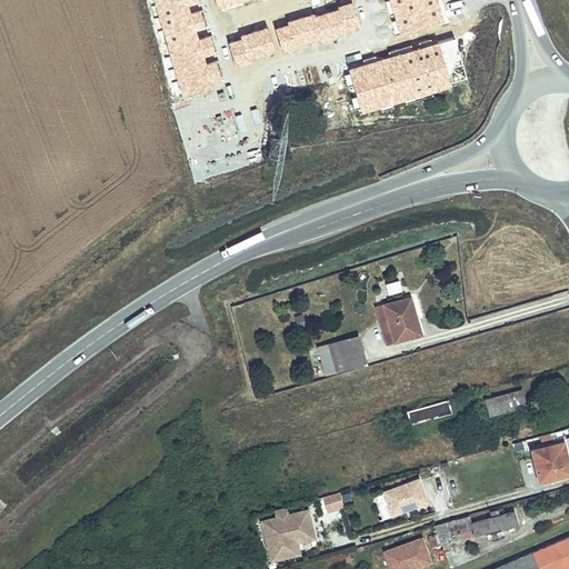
[(470,10),(443,17),(451,46),(478,39),(470,10)]
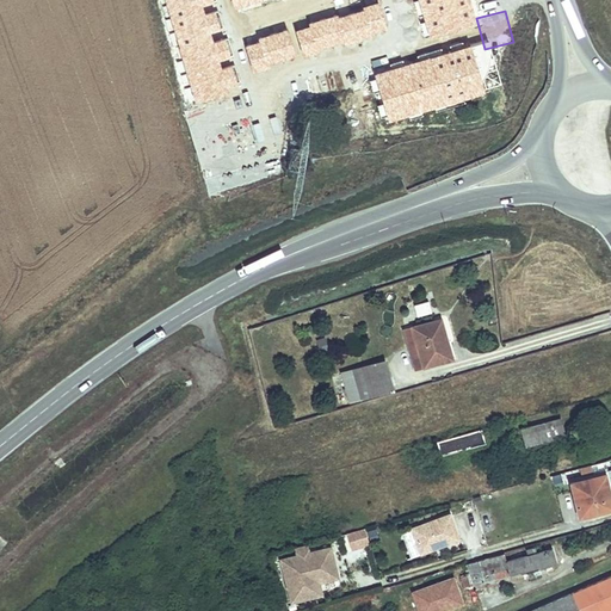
[(374,82),(401,75),(390,32),(327,49),(341,103),(376,93),(374,82)]
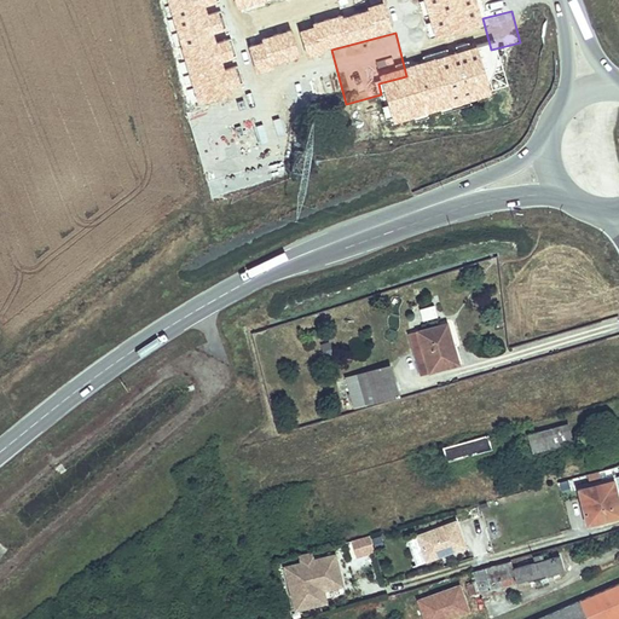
[(201,149),(233,142),(231,132),(242,129),(235,97),(217,100),(212,79),(186,85),(201,149)]
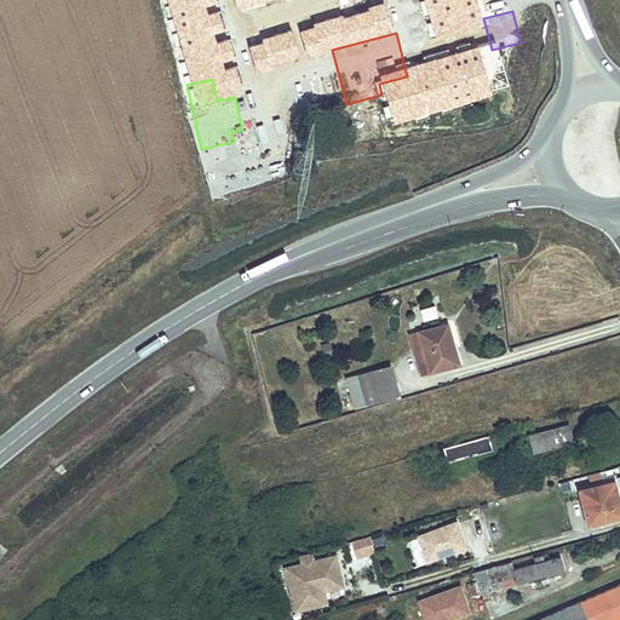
[(286,104),(299,103),(298,84),(285,84),(286,104)]
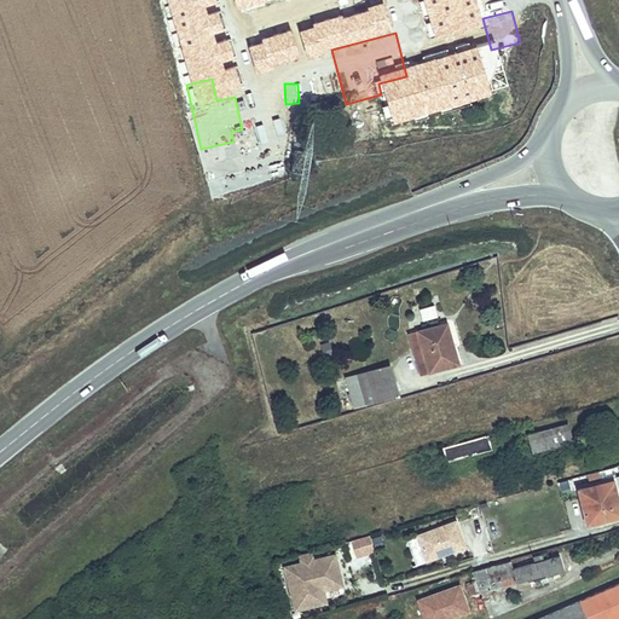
[(277,133),(279,140),(290,138),(288,129),(277,133)]
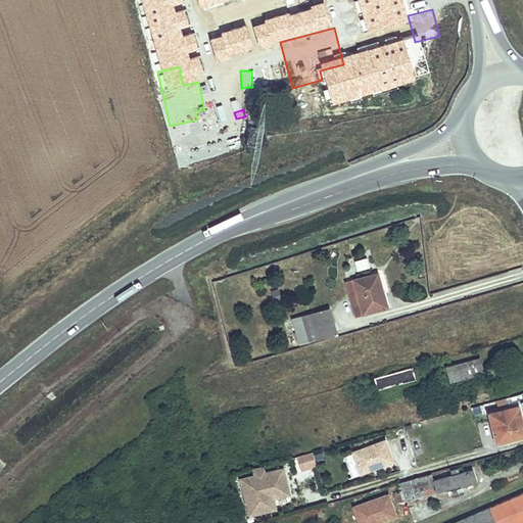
[(357,270),(370,268),(368,257),(354,259),(357,270)]
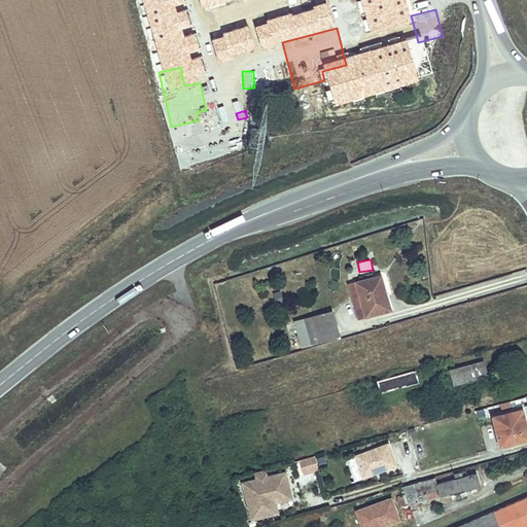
[(380,277),(375,278),(379,294),(385,293),(380,277)]
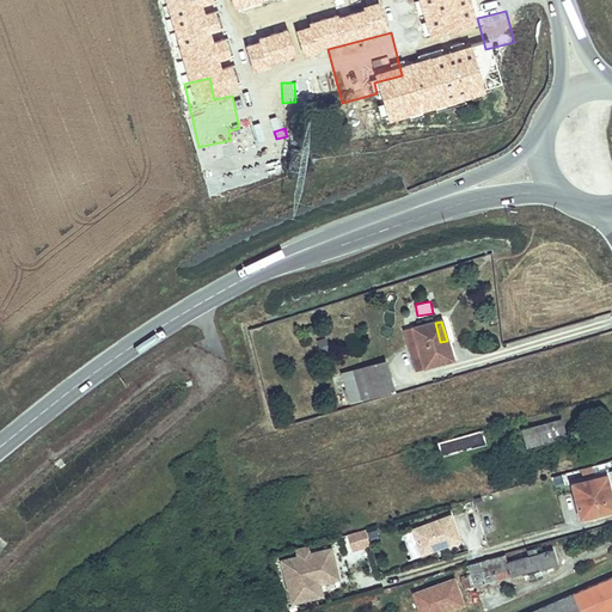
[(440,342),(435,323),(414,330),(424,368),(453,360),(447,341),(440,342)]
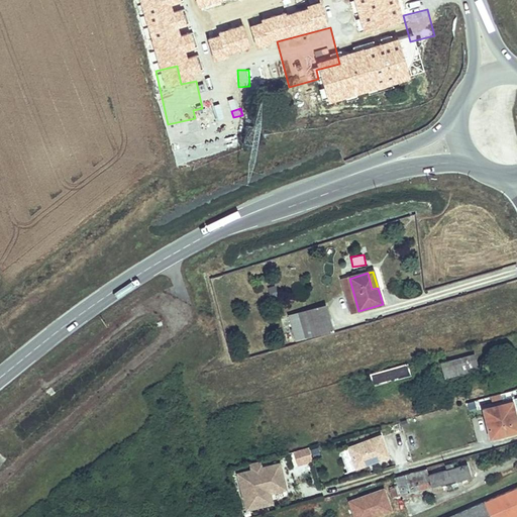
[(269,288),(272,297),(278,296),(276,286),(269,288)]
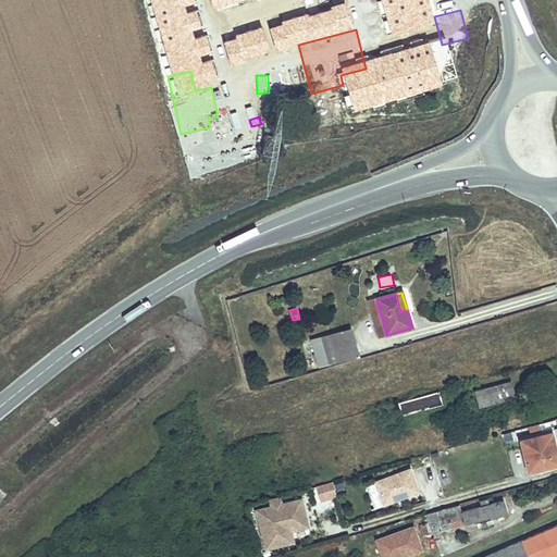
[(330,336),(336,363),(359,357),(353,330),(330,336)]
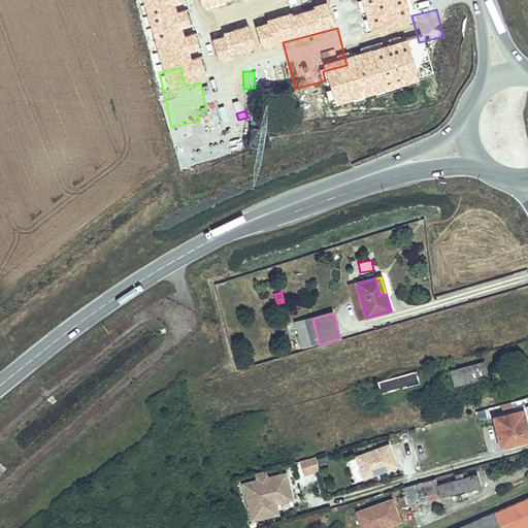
[(486,362),(451,371),(455,387),(489,377),(486,362)]
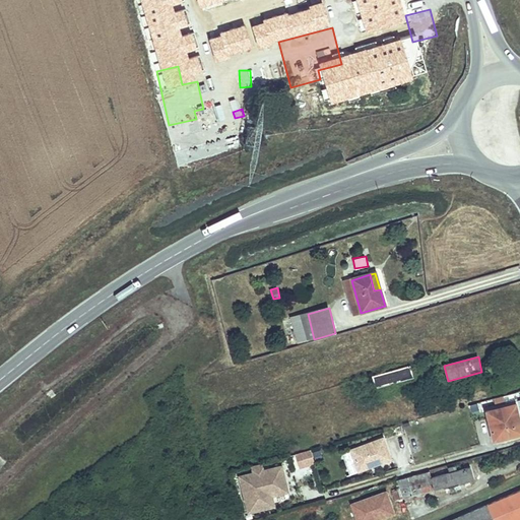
[(409,367),(372,377),(376,388),(412,378),(409,367)]
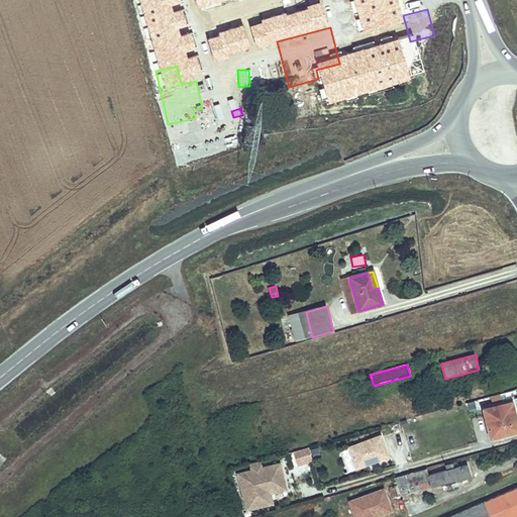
[(498,374),(490,376),(493,390),(502,388),(498,374)]
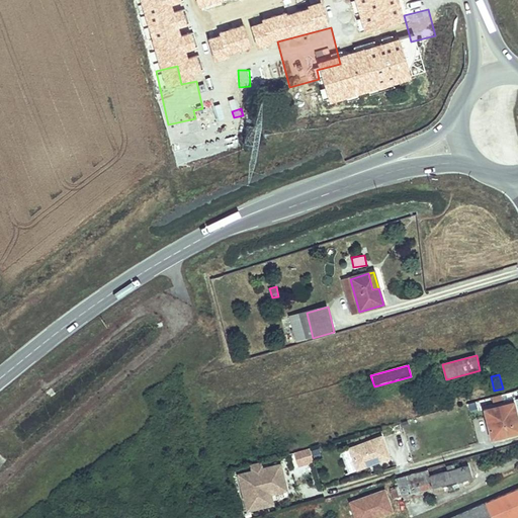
[(517,421),(512,402),(485,410),(492,440),(517,432),(517,421)]
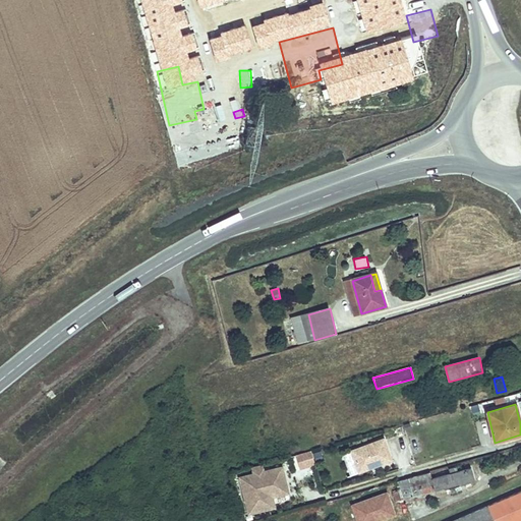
[(412,439),(416,453),(422,451),(418,438),(412,439)]
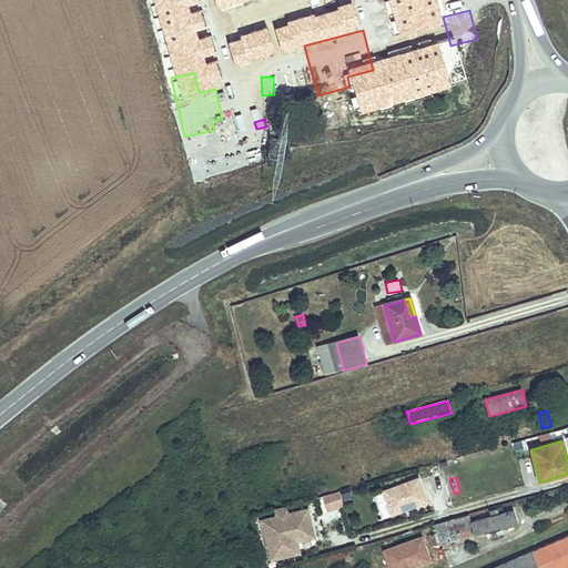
[(426,503),(417,479),(384,493),(393,516),(426,503)]
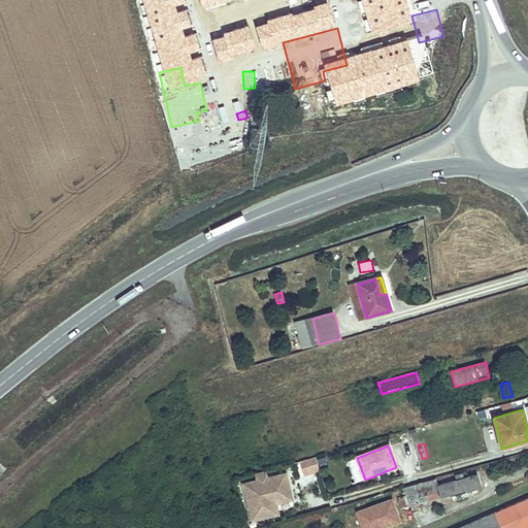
[(315,458),(305,460),(309,473),(319,470),(315,458)]
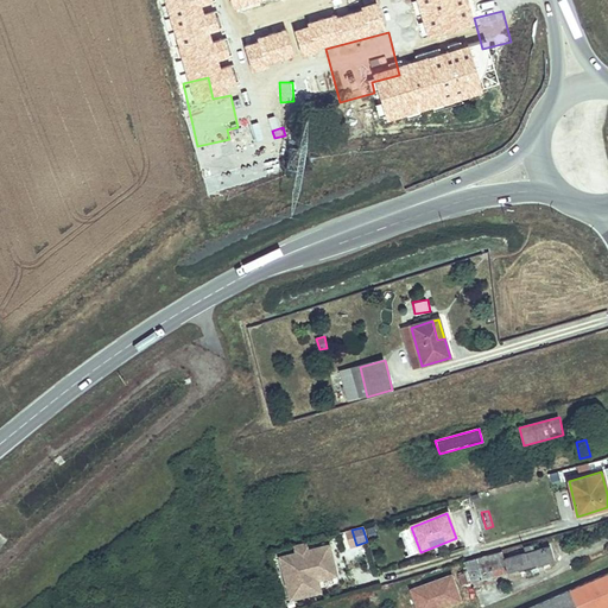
[(349,546),(356,545),(352,530),(346,532),(349,546)]
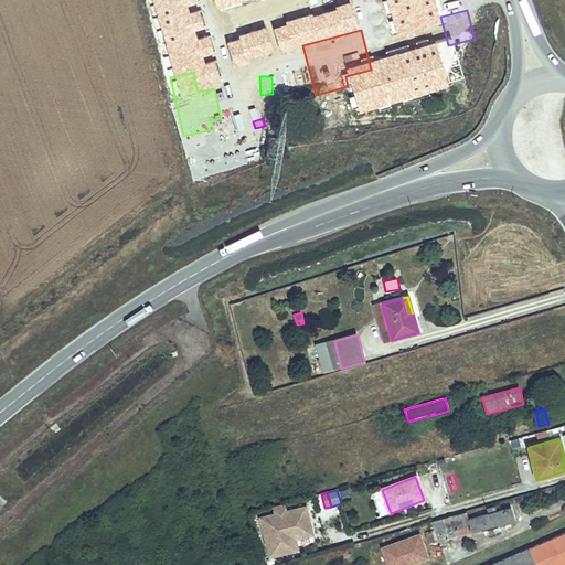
[(289,535),(311,529),(306,507),(286,512),(284,505),(272,508),(274,515),(259,519),(269,558),(289,553),(286,541),(289,535)]
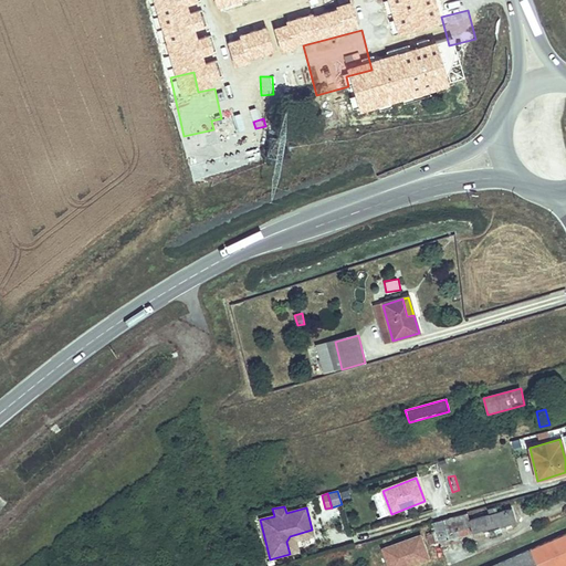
[(449,519),(441,521),(446,538),(452,536),(449,524),(461,521),(465,533),(514,519),(511,511),(495,515),(493,509),(485,511),(486,517),(470,522),(467,514),(449,519)]
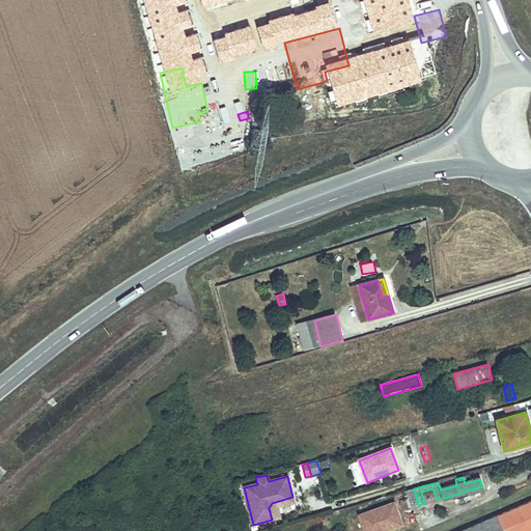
[(530,502),(463,530),(526,530),(530,529),(530,502)]
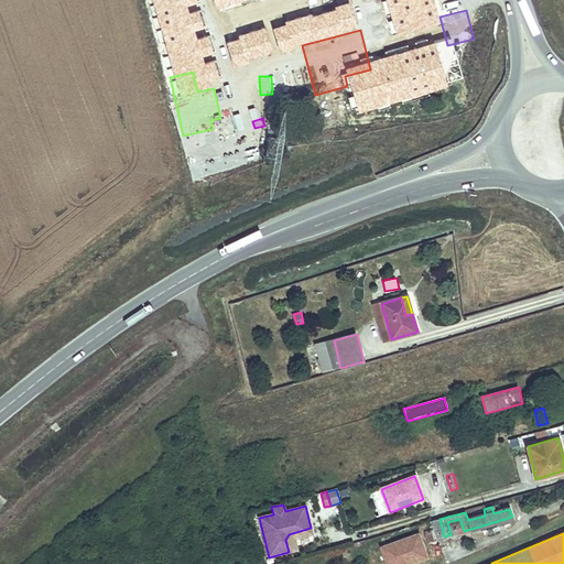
[(404,563),(424,559),(418,534),(379,545),(383,563),(404,563)]
